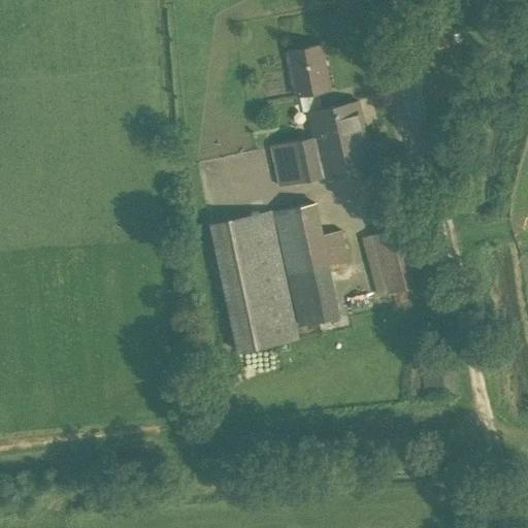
[(323,108),(320,92),(329,90),(321,44),(289,51),(297,96),(306,94),(308,110),(307,111),(311,138),(270,146),(278,187),(374,168),(360,100),(323,108)]
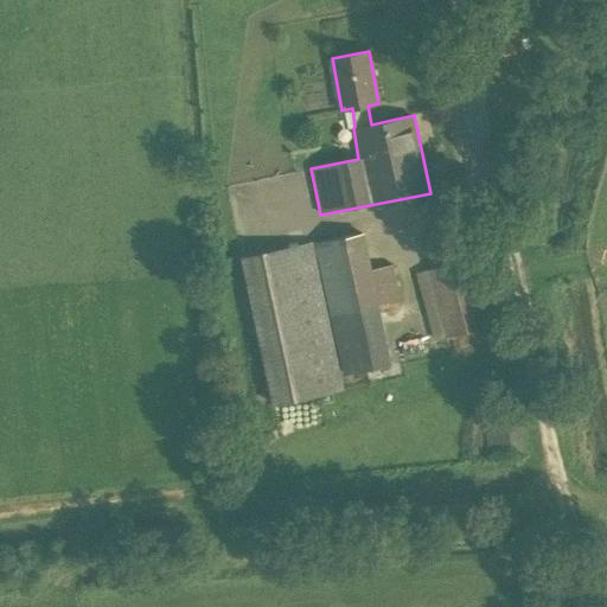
[(372,269),(365,232),(314,242),(344,376),(393,364),(379,306),(402,302),(394,263),(372,269)]
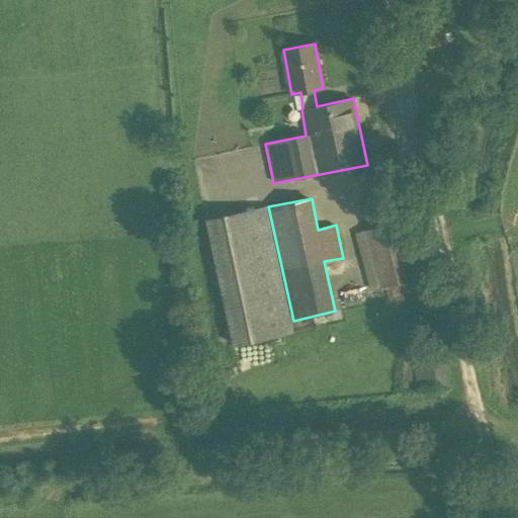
[(233,346),(294,333),(267,205),(205,220),(233,346)]
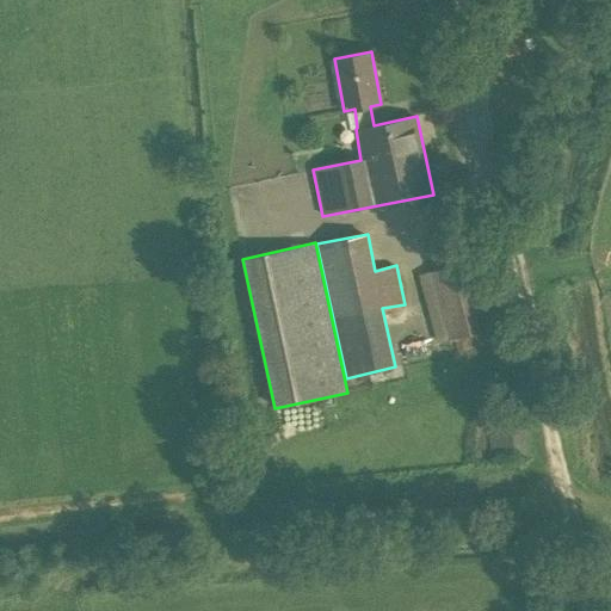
[(446,340),(495,328),(476,259),(429,272),(446,340)]
